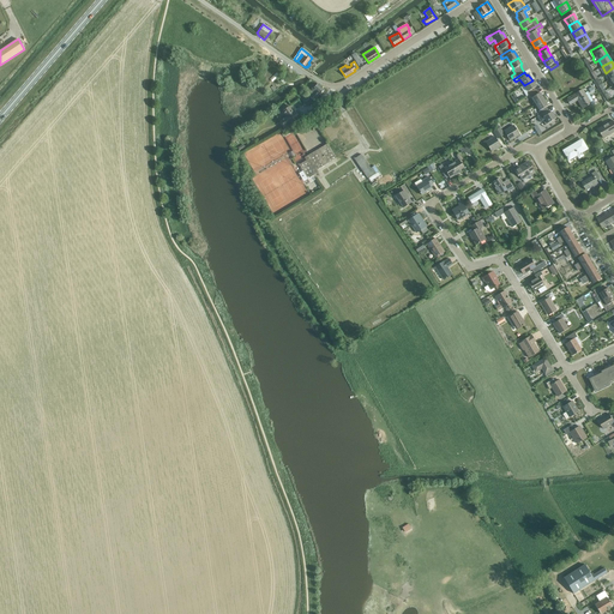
[(524,85),(521,88),(527,97),(529,96),(536,91),(534,88),(536,86),(533,80),(524,85)]
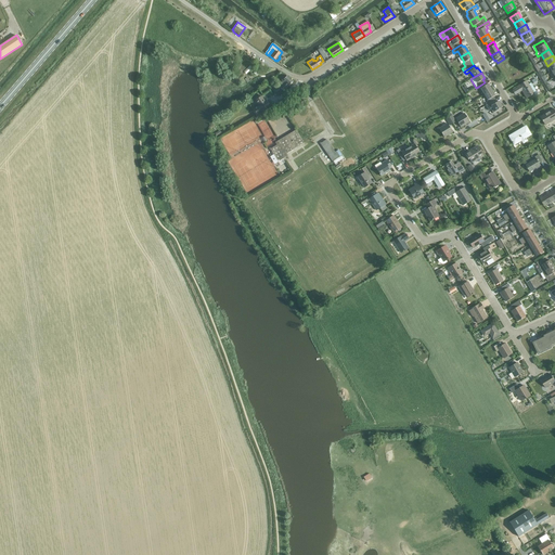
[(289,86),(293,81),(287,76),(276,87),(273,91),(275,92),(279,89),(283,92),(289,86)]
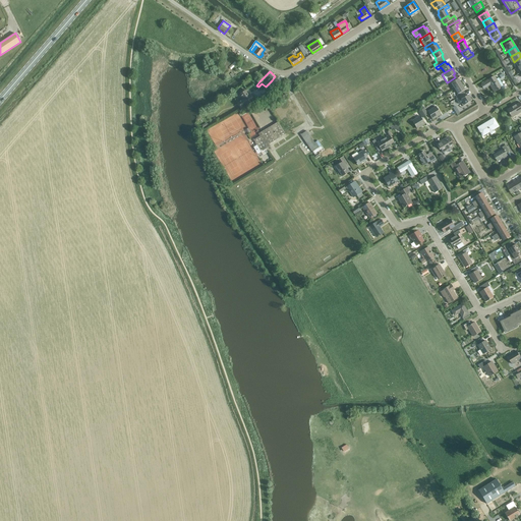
[(488,81),(481,85),(483,89),(489,84),(494,93),(501,88),(502,90),(505,89),(499,78),(496,79),(494,76),(487,79),(488,81)]
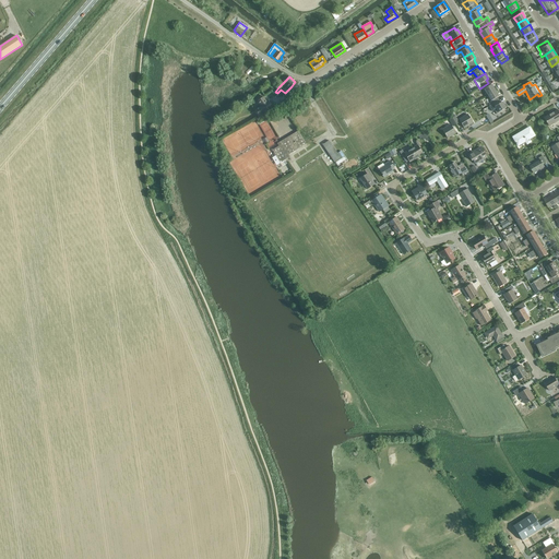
[(490,86),(488,83),(482,87),(483,90),(484,90),(487,95),(495,91),(491,85),(490,86)]
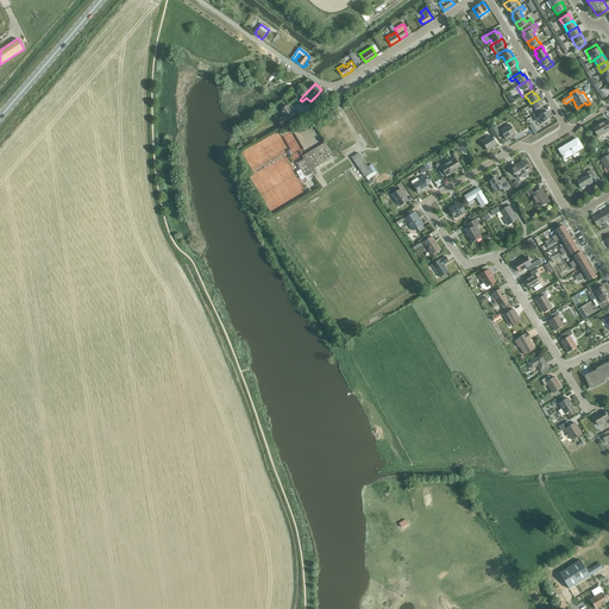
[(539,99),(531,104),(535,111),(534,111),(535,114),(544,110),(541,106),(544,105),(539,99)]
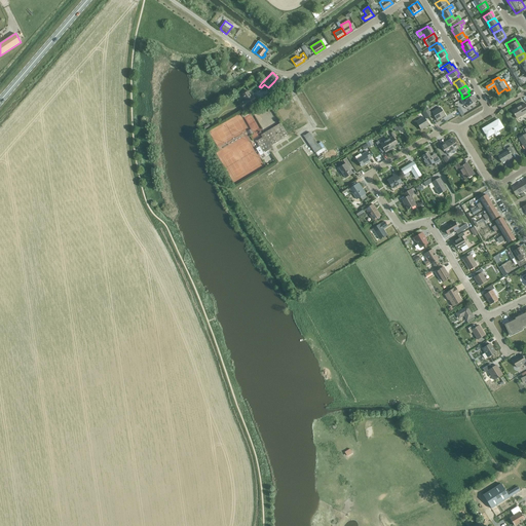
[(245,110),(257,102),(253,96),(251,97),(248,91),(247,90),(241,94),(242,96),(246,101),(240,104),(245,110)]
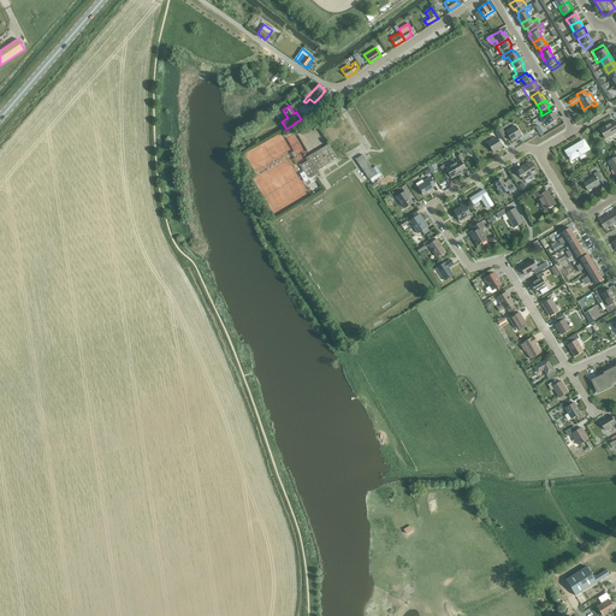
[(548,125),(557,119),(554,113),(551,114),(550,111),(542,116),(539,117),(543,123),(545,122),(548,125)]
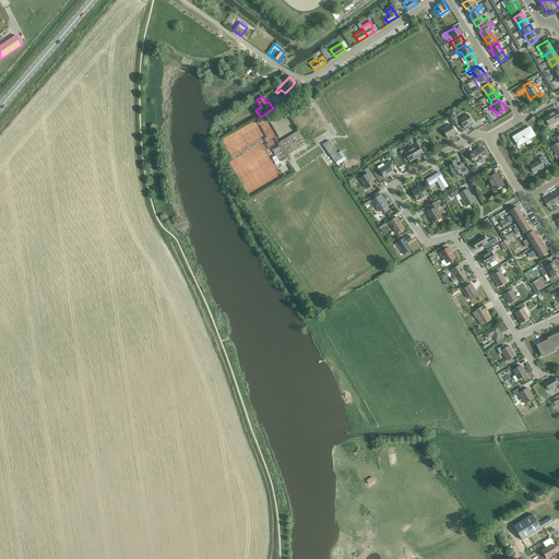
[(558,111),(558,110),(545,118),(549,127),(558,120),(558,111)]
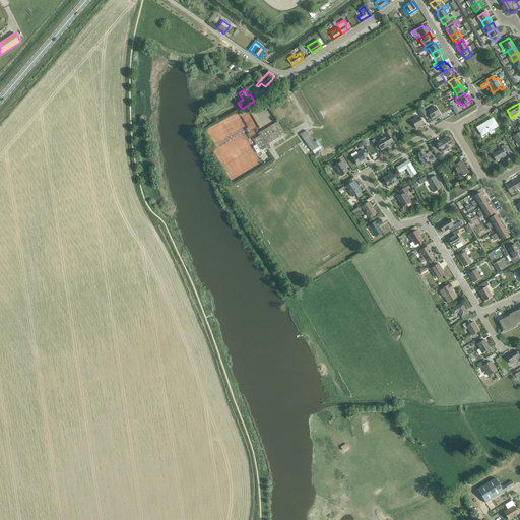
[(432,119),(440,115),(435,107),(427,111),(432,119)]
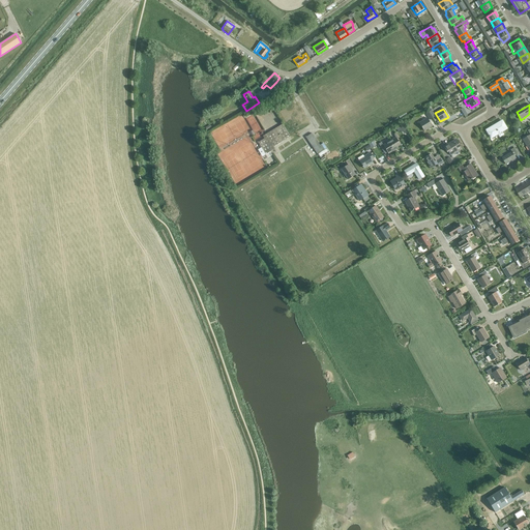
[(424,131),(432,126),(428,118),(419,123),(424,131)]
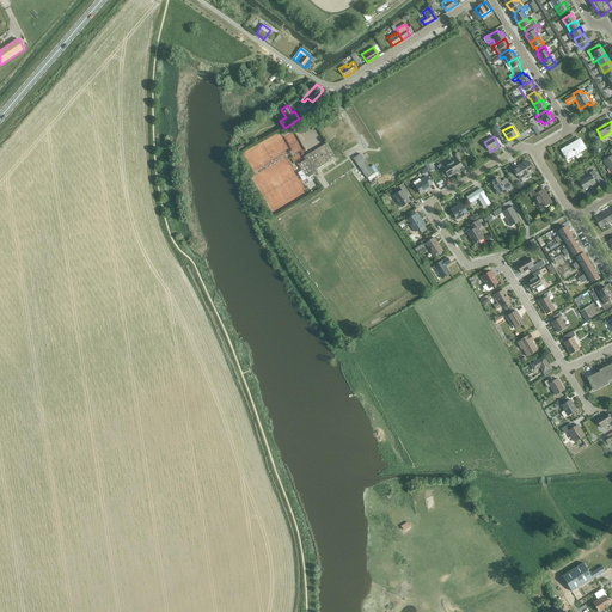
[(344,150),(337,138),(328,142),(335,155),(344,150)]
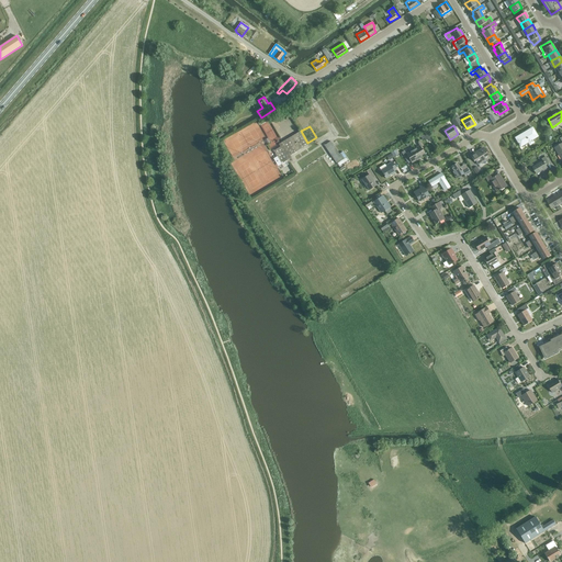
[(531,139),(538,136),(532,127),(515,138),(520,147),(528,142),(529,145),(534,143),(531,139)]
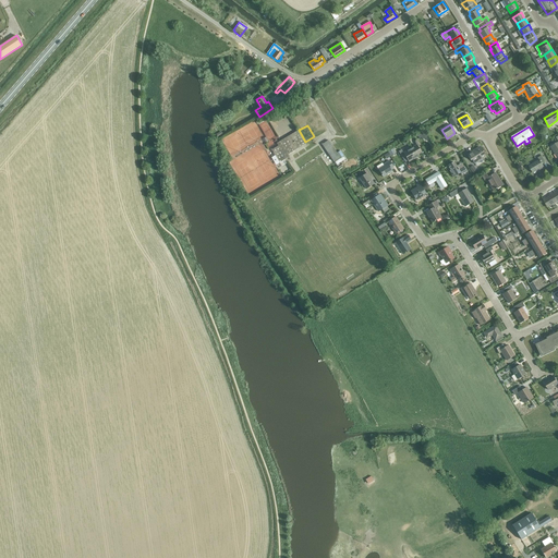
[(281,144),(288,155),(305,144),(298,131),(279,142),(281,144)]
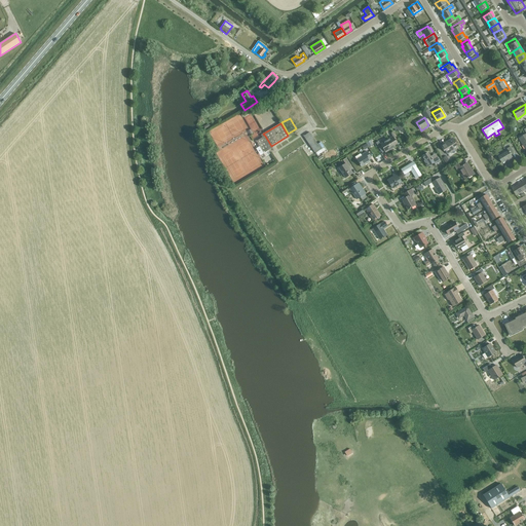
[(392,137),(386,140),(386,141),(391,148),(398,145),(395,140),(397,138),(393,132),(390,134),(392,137)]
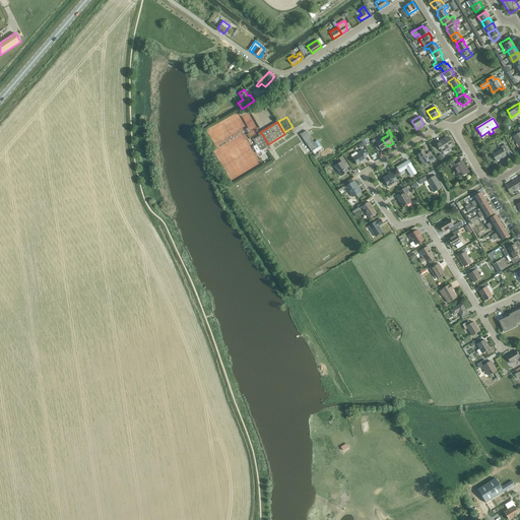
[(305,131),(300,135),(310,150),(311,150),(313,153),(322,148),(317,140),(313,143),(305,131)]
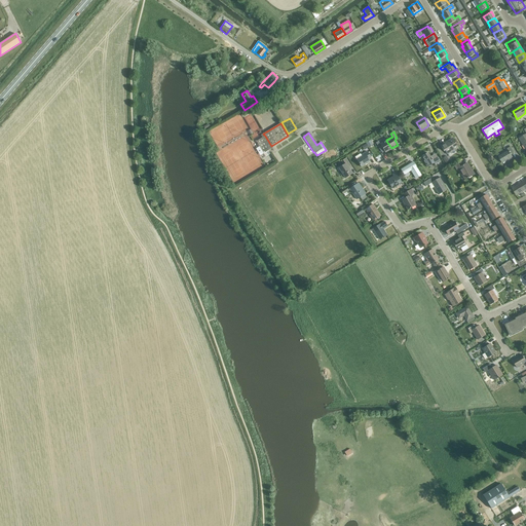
[(271,146),(265,136),(256,142),(263,153),(272,148),(271,146)]
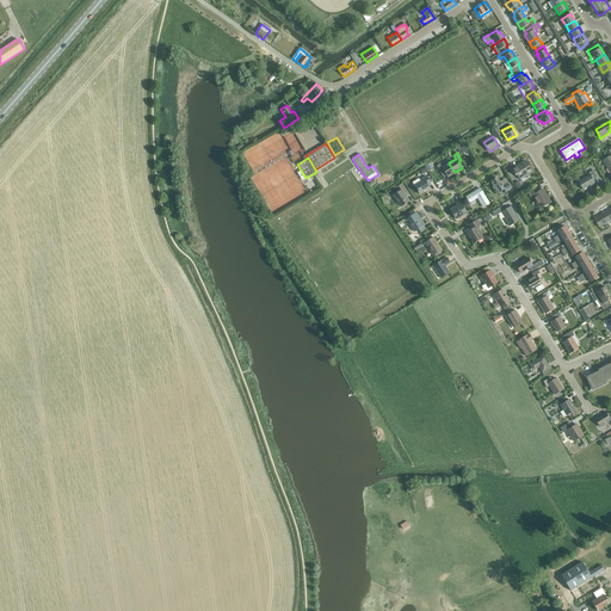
[(455,172),(449,164),(449,162),(448,161),(444,162),(446,166),(443,168),(439,164),(437,166),(440,173),(444,171),(448,177),(455,172)]
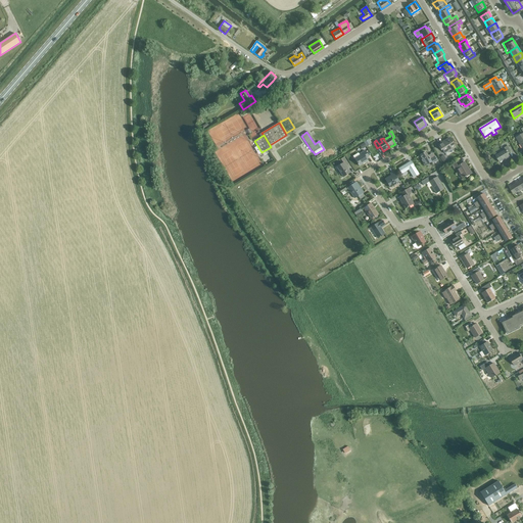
[(445,153),(455,147),(449,138),(438,145),(441,150),(442,149),(445,153)]
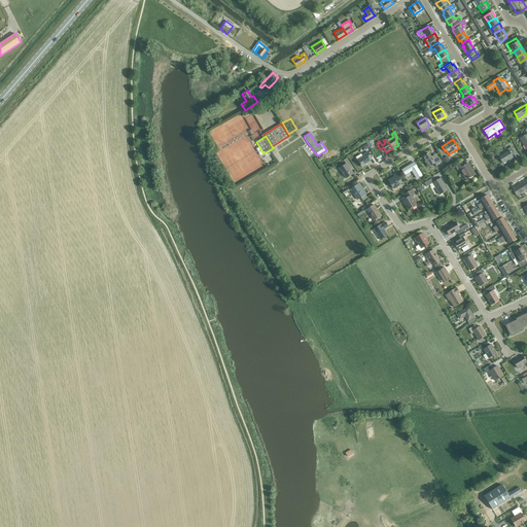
[(510,151),(499,157),(503,164),(508,161),(508,162),(514,159),(512,154),(515,152),(512,147),(508,149),(510,151)]
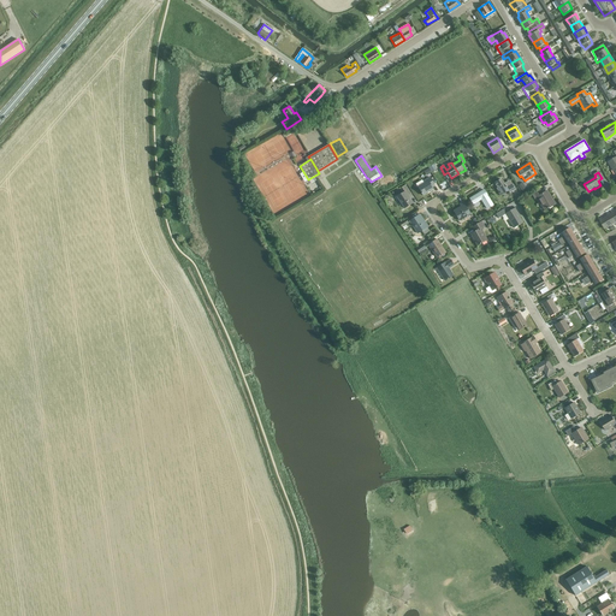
[(432,187),(434,184),(431,177),(424,182),(424,183),(418,187),(422,195),(433,189),(432,187)]
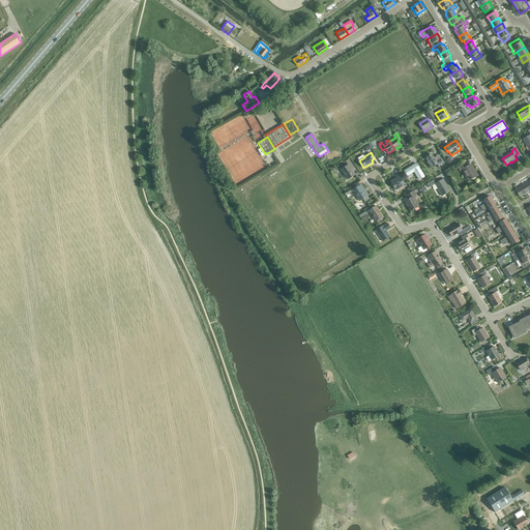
[(438,167),(443,164),(438,155),(434,158),(431,154),(424,158),(430,168),(437,164),(438,167)]
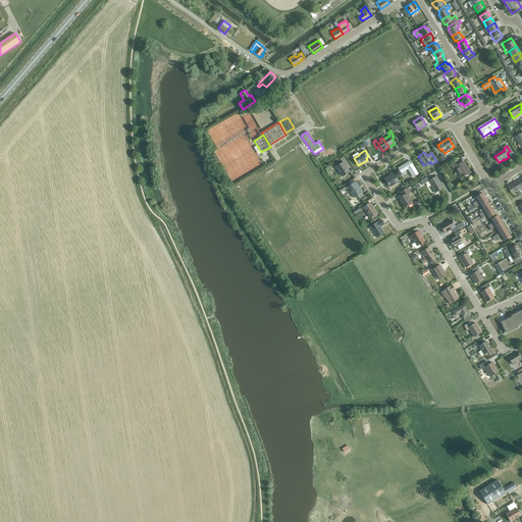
[(343,176),(350,172),(346,166),(348,164),(344,157),(341,159),(343,162),(336,167),(343,176)]
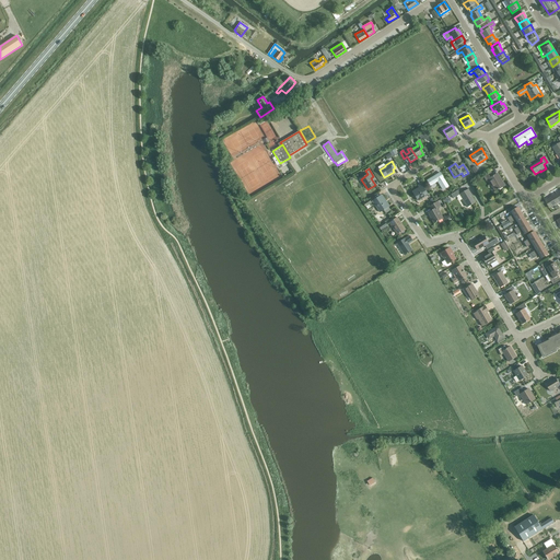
[(442,189),(447,186),(440,173),(427,181),(430,186),(438,182),(442,189)]
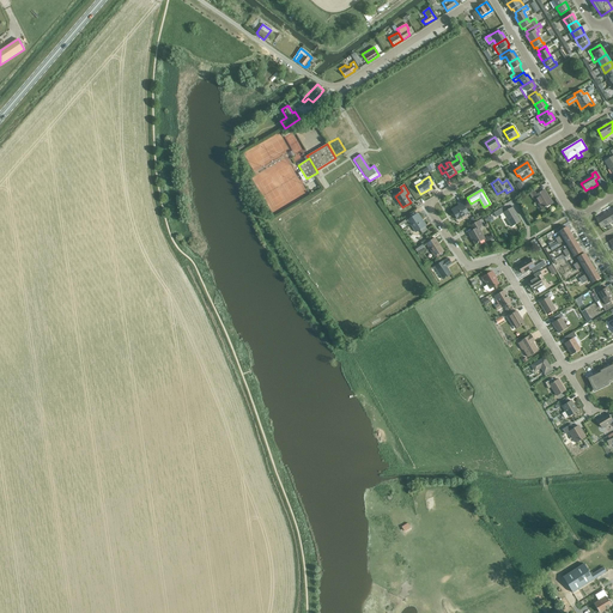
[(534,196),(536,201),(541,210),(552,204),(544,190),(539,193),(536,189),(529,194),(532,198),(534,196)]
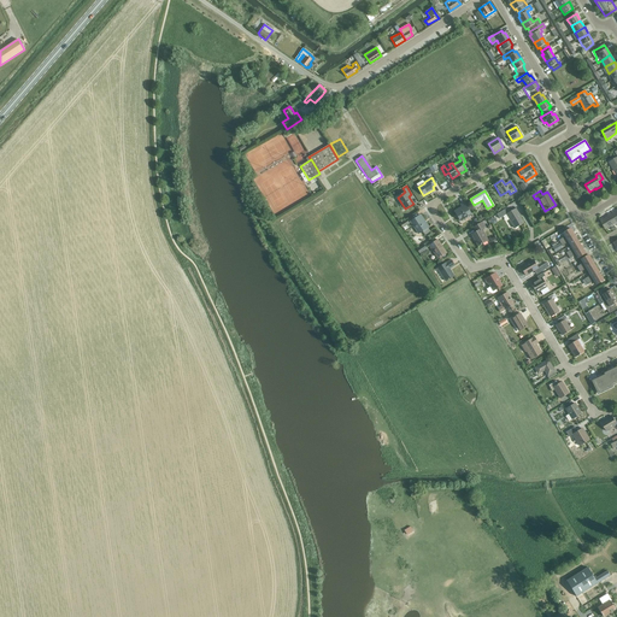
[(460,221),(471,213),(464,203),(460,205),(462,207),(454,211),(460,221)]
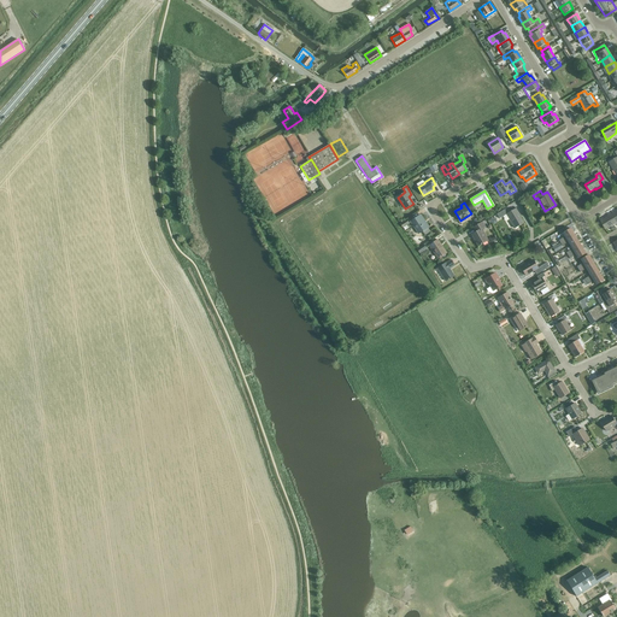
[(517,227),(523,223),(518,215),(516,209),(509,212),(506,209),(497,215),(499,218),(506,215),(515,229),(516,228),(516,229),(518,228),(517,227)]
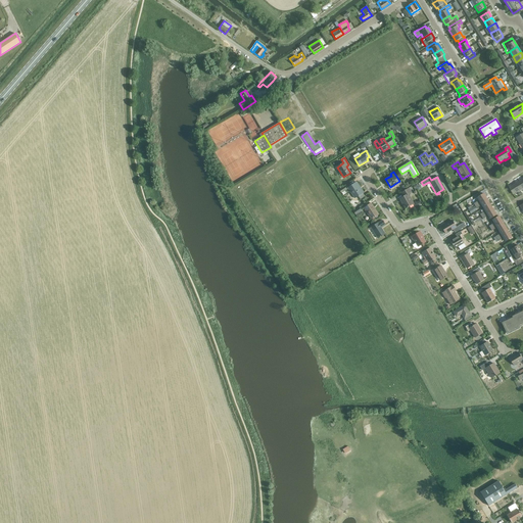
[(355,198),(364,192),(361,188),(360,189),(355,183),(348,188),(355,198)]
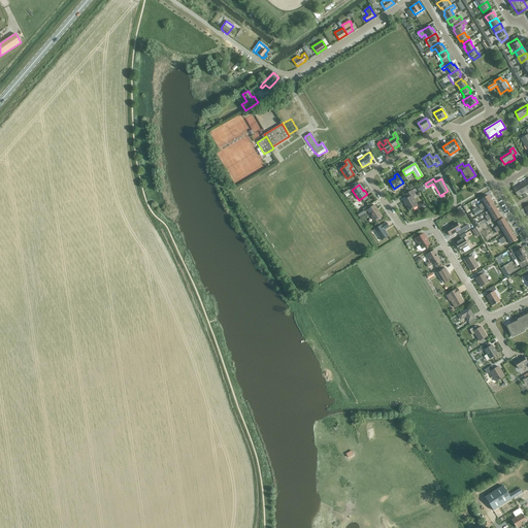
[(516,187),(514,189),(514,190),(518,196),(523,194),(524,197),(527,195),(525,192),(521,186),(517,188),(516,187)]
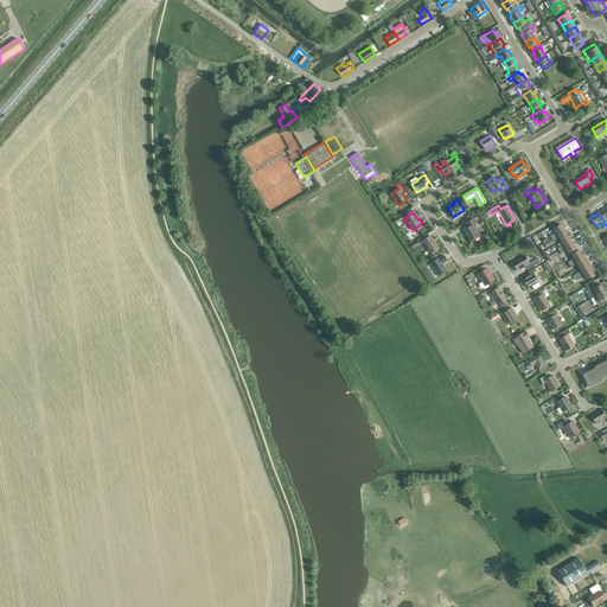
[(473,225),(477,224),(473,219),(465,224),(467,228),(464,230),(470,242),(479,236),(473,225)]
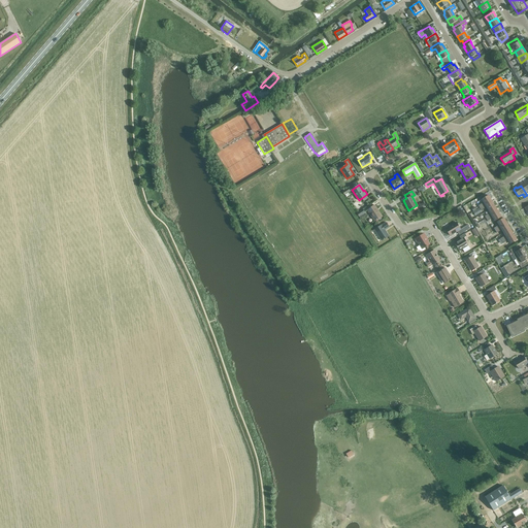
[(480,208),(491,201),(488,195),(482,199),(483,202),(477,205),(480,208)]
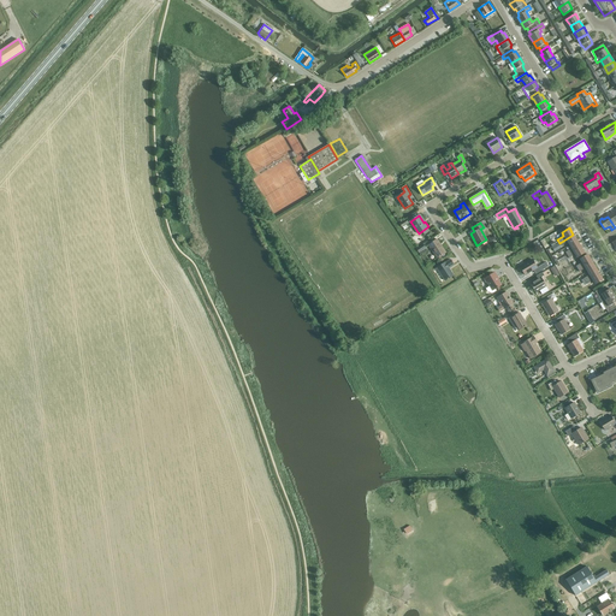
[(576,241),(573,235),(560,243),(561,246),(567,242),(569,246),(576,241)]
